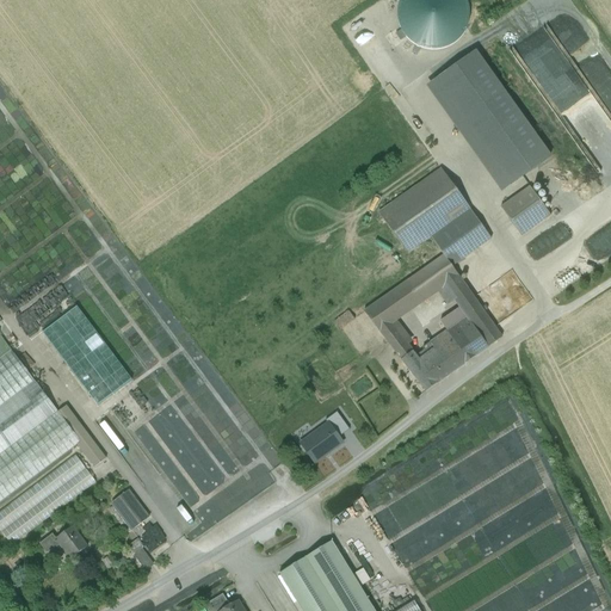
[(400,0),(397,7),(397,16),(399,24),(401,31),(403,35),(406,38),(412,43),(419,48),(426,50),(434,51),(443,50),(450,47),(457,43),(463,37),(467,30),(469,22),(470,14),(469,6),(467,0),(400,0)]
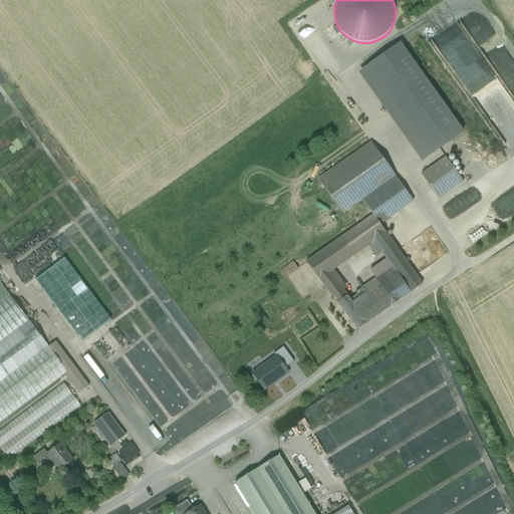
[(337,26),(333,29),(336,35),(341,32),(339,29),(337,26)]
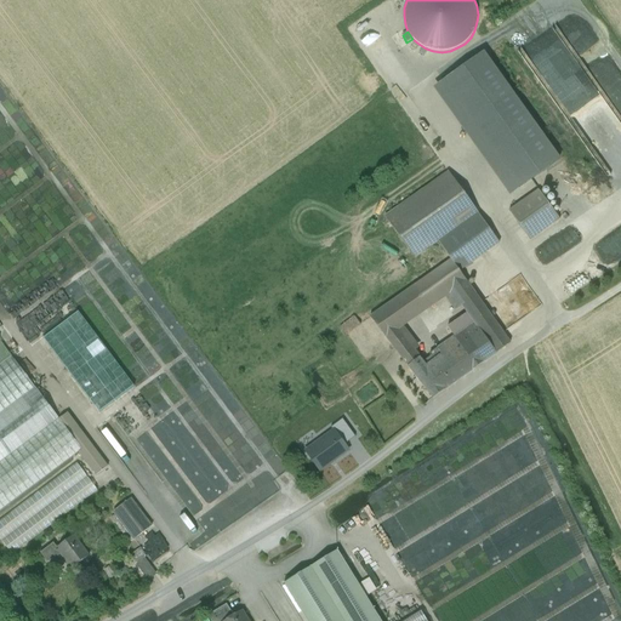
[(484,52),(433,89),(510,197),(562,160),(484,52)]
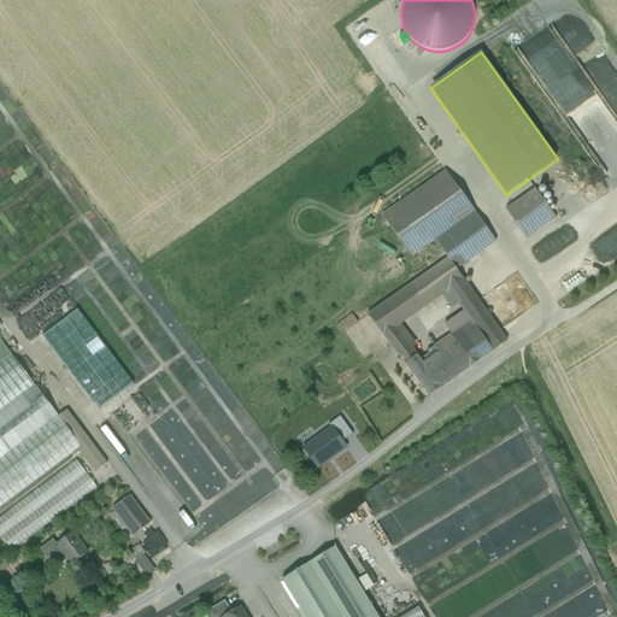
[(445,171),(382,216),(413,257),(435,241),(475,212),(445,171)]
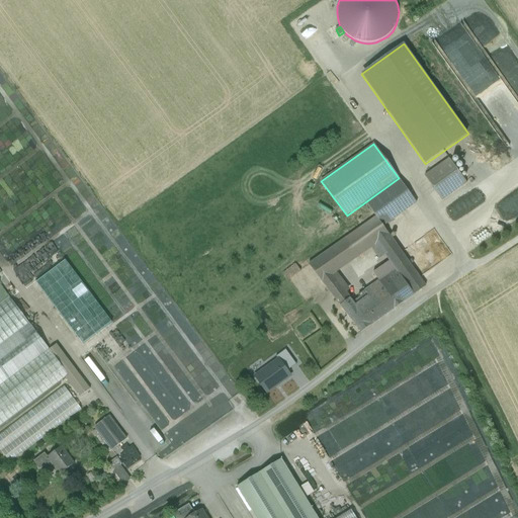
[(466,184),(449,159),(424,177),(442,201),(466,184)]
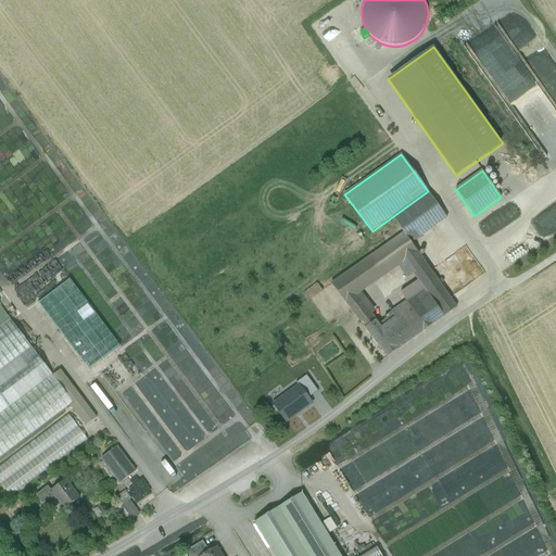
[(428,191),(392,217),(397,226),(403,232),(412,244),(447,218),(428,191)]
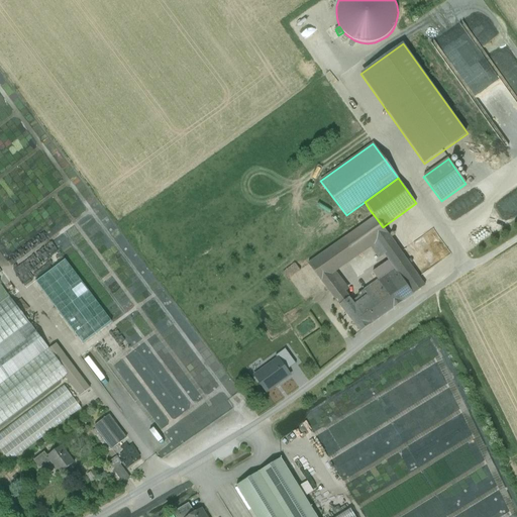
[(344,237),(375,216),(370,210),(340,231),(344,237)]
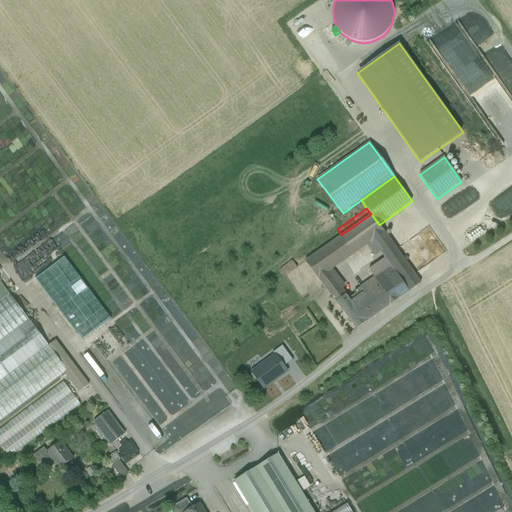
[(341,235),(305,262),(318,280),(330,272),(334,269),(367,245),(385,232),(379,225),(371,214),(341,235)]
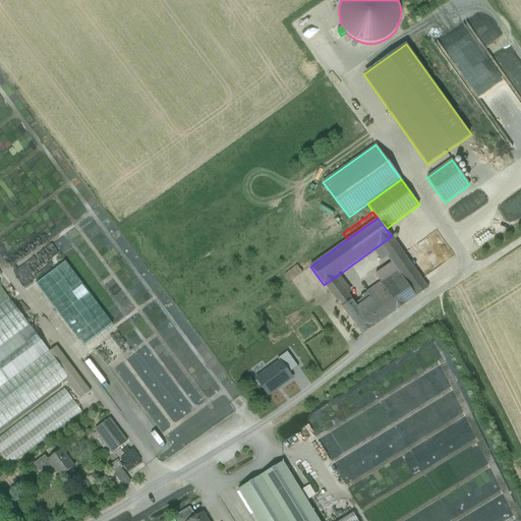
[(392,236),(373,249),(382,261),(387,257),(400,248),(392,236)]
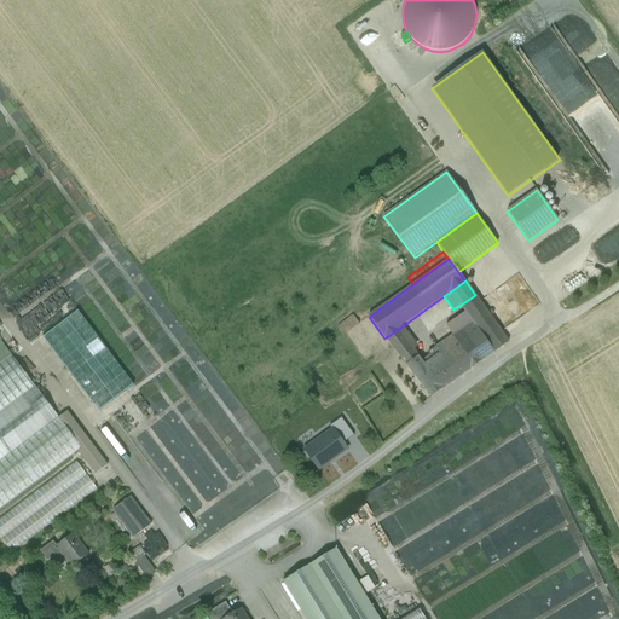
[(475,295),(460,306),(466,312),(473,323),(480,333),(495,353),(509,342),(475,295)]
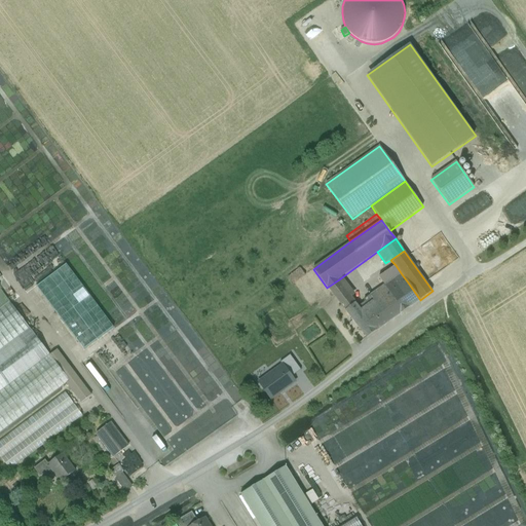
[(36,287),(84,350),(114,328),(66,264),(36,287)]
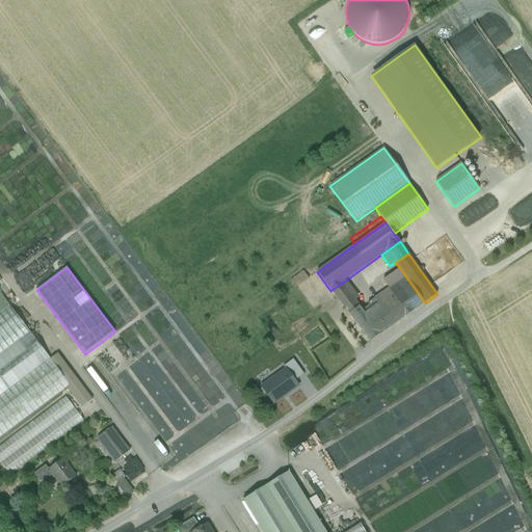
[(406,277),(400,268),(383,281),(389,288),(390,289),(406,277)]
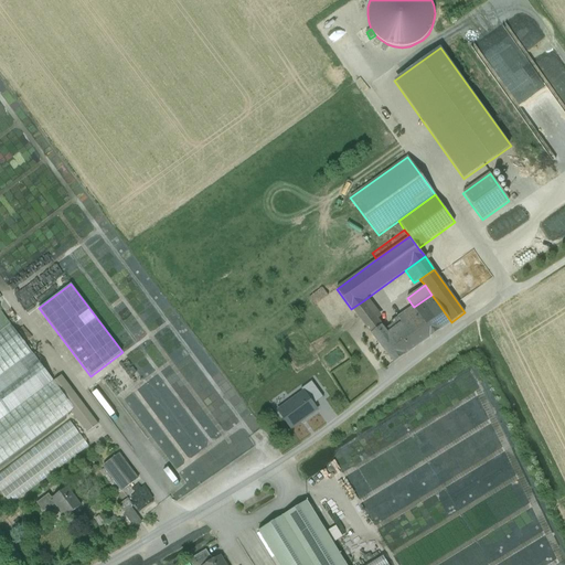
[(322,288),(309,298),(315,306),(328,296),(322,288)]
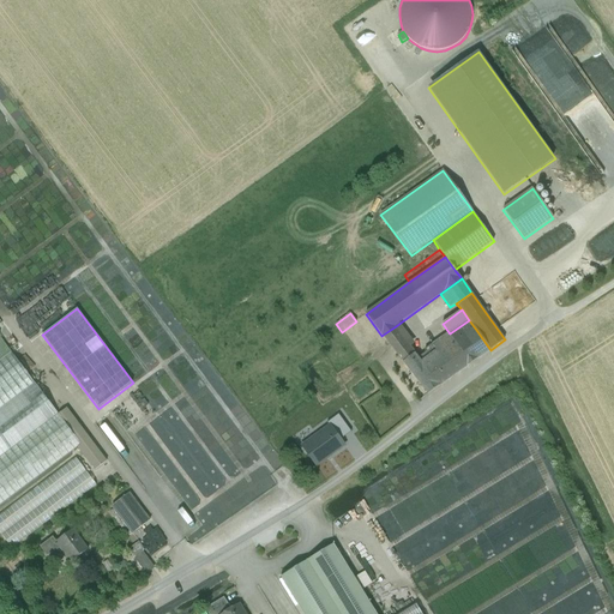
[(432,344),(437,350),(440,355),(476,330),(469,320),(450,333),(449,332),(432,344)]
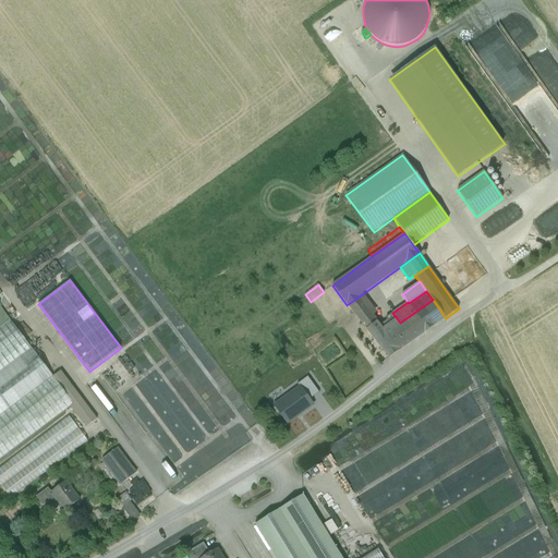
[(377,313),(364,293),(360,296),(373,315),(377,313)]
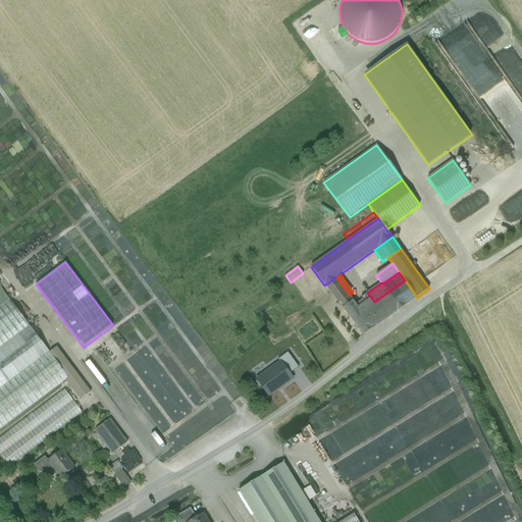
[(336,277),(324,285),(343,309),(353,301),(349,295),(336,277)]
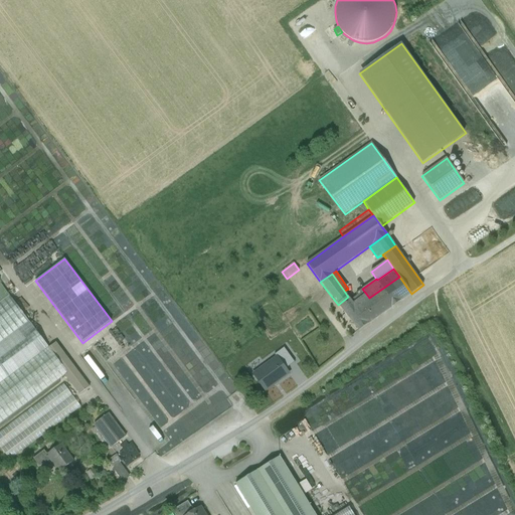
[(399,277),(369,298),(381,316),(411,294),(399,277)]
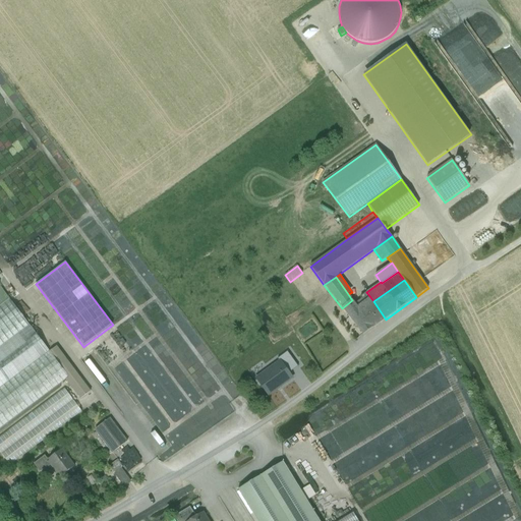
[(0,286),(0,427),(65,379),(68,377),(50,352),(0,286)]
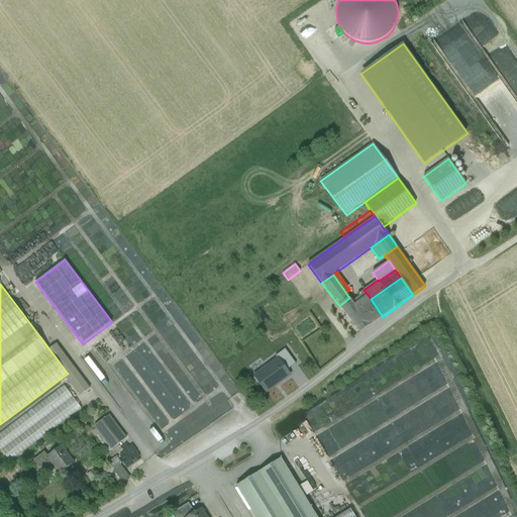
[(368,295),(354,304),(370,325),(370,326),(383,317),(371,299),(368,295)]
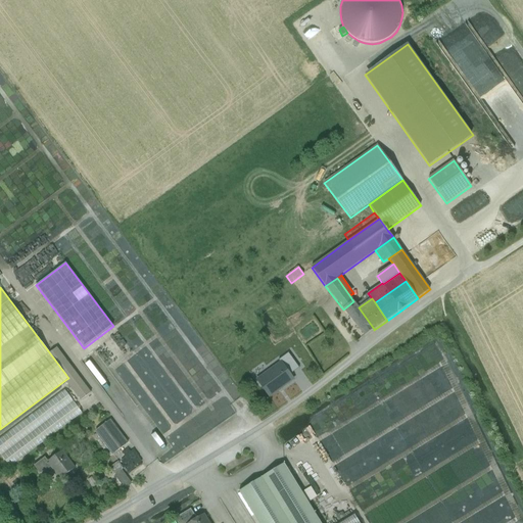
[(359,307),(353,301),(343,310),(365,336),(374,329),(359,307)]
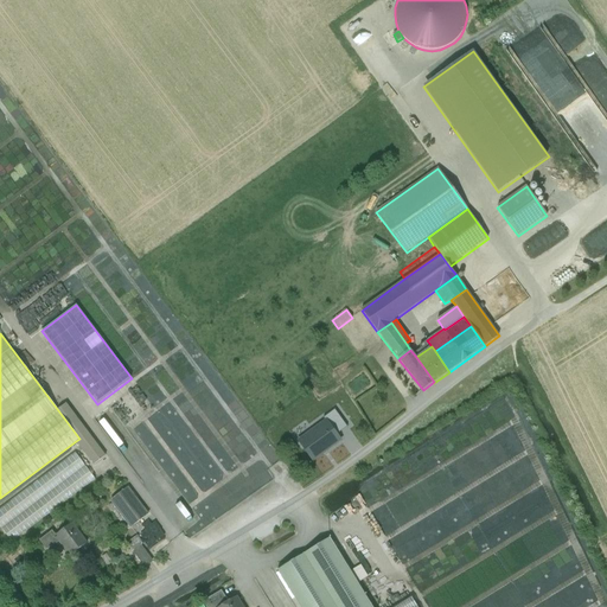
[(66,403),(58,410),(80,439),(76,441),(94,466),(107,457),(66,403)]
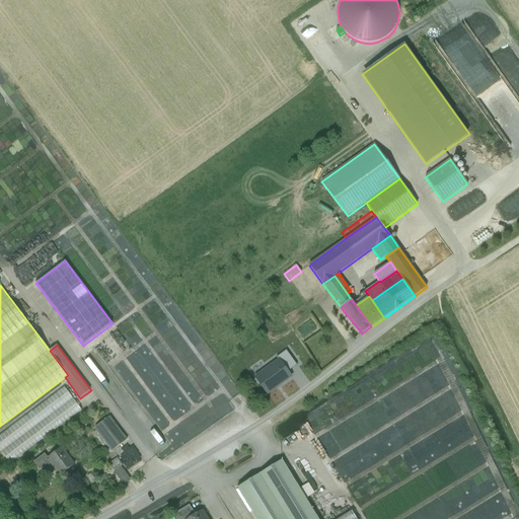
[(0,435),(0,450),(10,464),(81,411),(64,387),(0,435)]
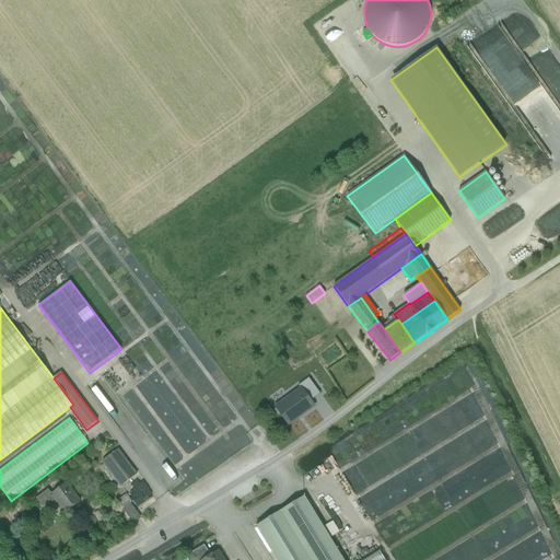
[(365,433),(330,454),(340,469),(348,465),(351,470),(361,465),(358,459),(368,453),(363,445),(371,441),(365,433)]
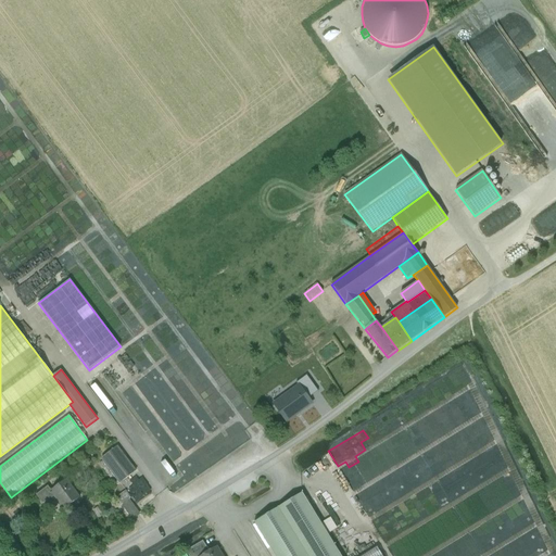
[(117,446),(100,459),(119,484),(137,472),(117,446)]
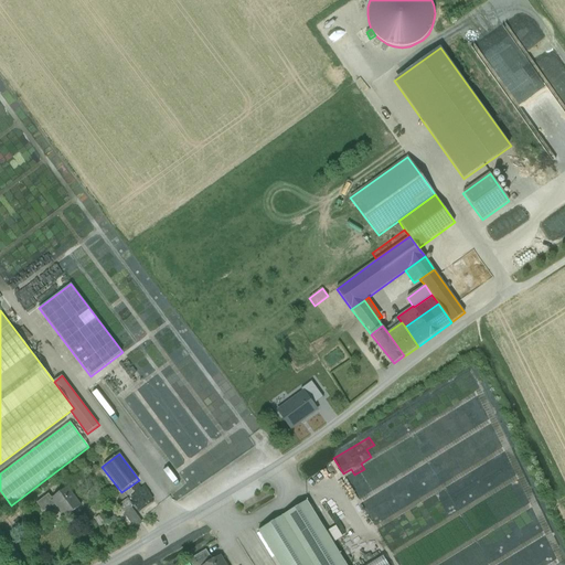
[(67,488),(52,500),(49,494),(36,503),(44,513),(55,504),(65,518),(81,505),(67,488)]
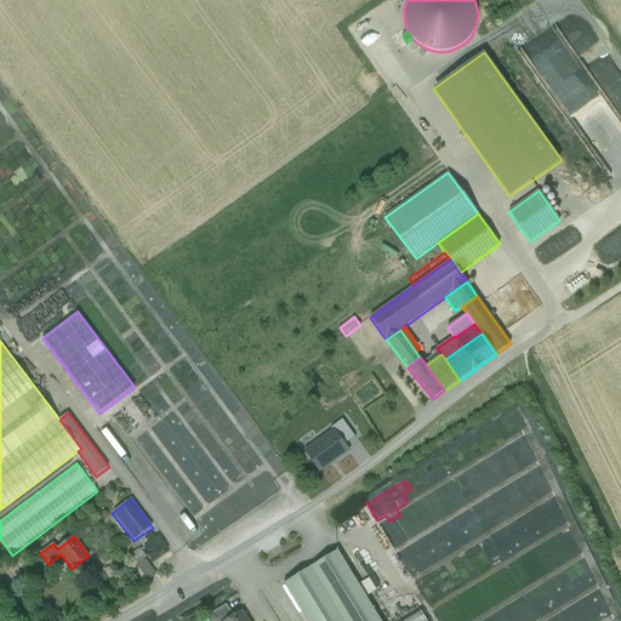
[(141,548),(130,556),(136,564),(144,558),(147,557),(141,548)]
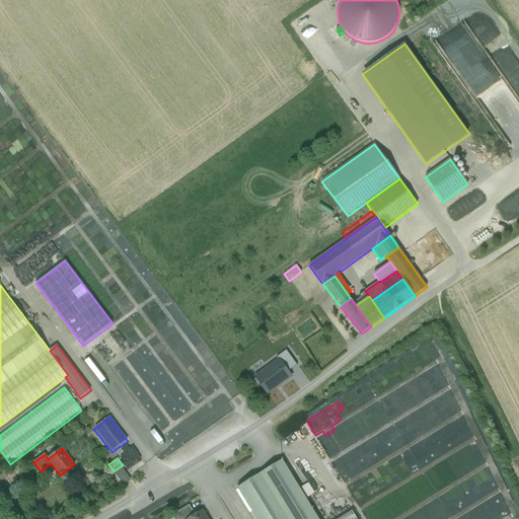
[(282,460),(237,488),(255,518),(318,518),(306,499),(300,489),(282,460)]
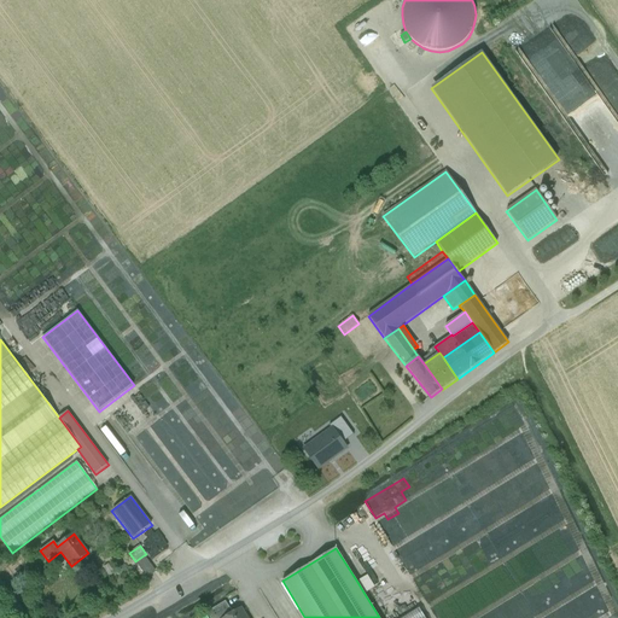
[(156,572),(144,555),(135,561),(147,578),(156,572)]
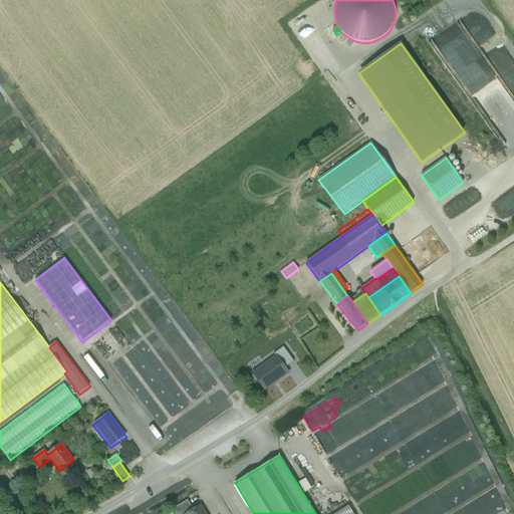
[(305,479),(297,484),(303,494),(312,489),(305,479)]
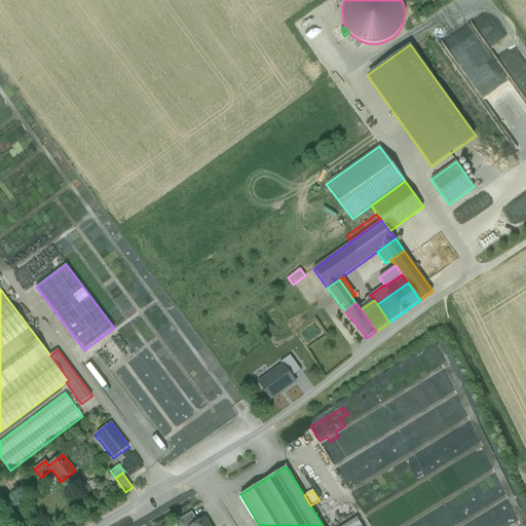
[(192,513),(176,522),(178,525),(193,525),(198,523),(192,513)]
